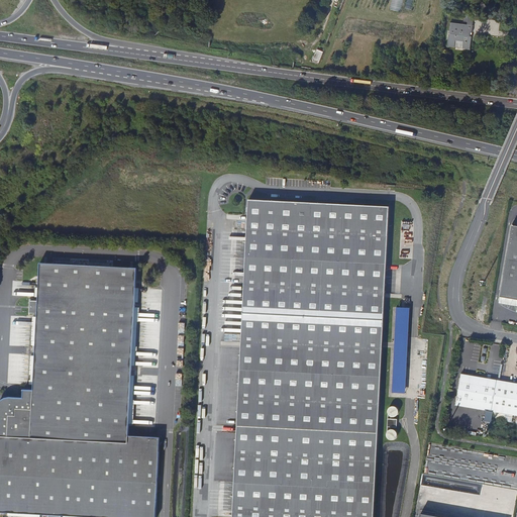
[(392,0),(391,9),(402,11),(403,0),(392,0)]
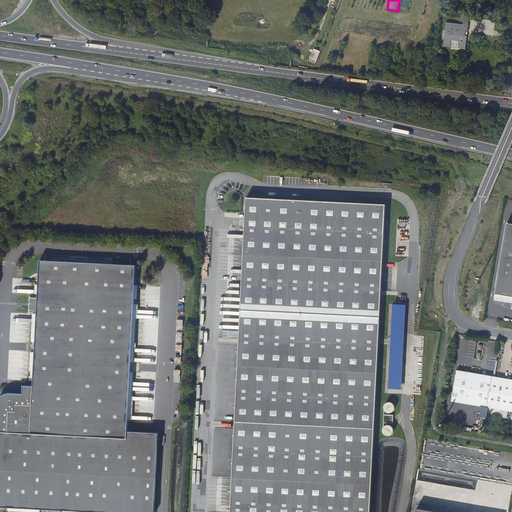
[(469,25),(463,25),(447,23),(444,46),(451,46),(452,40),(460,41),(459,48),(466,48),(467,36),(466,36),(467,32),(468,32),(469,25)]
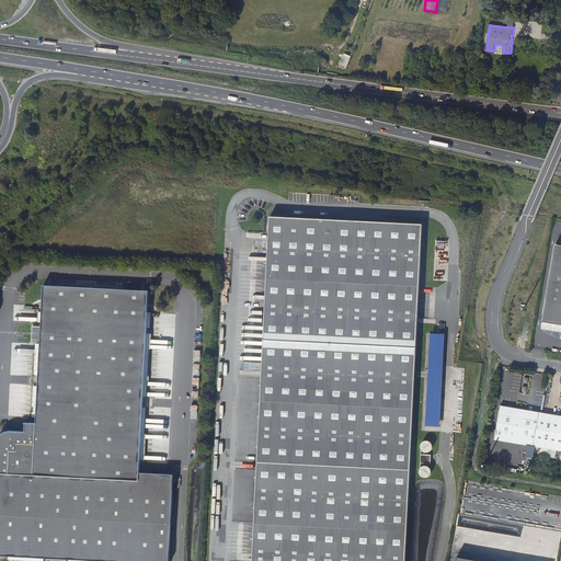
[(346,68),(352,56),(351,56),(344,54),(340,65),(346,68)]
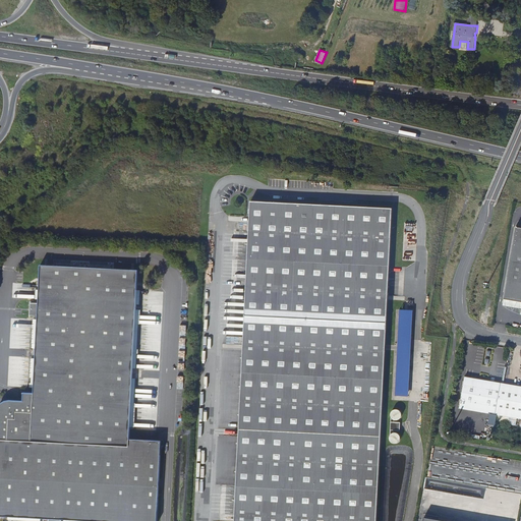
[(461,88),(464,88),(470,71),(466,70),(461,88)]
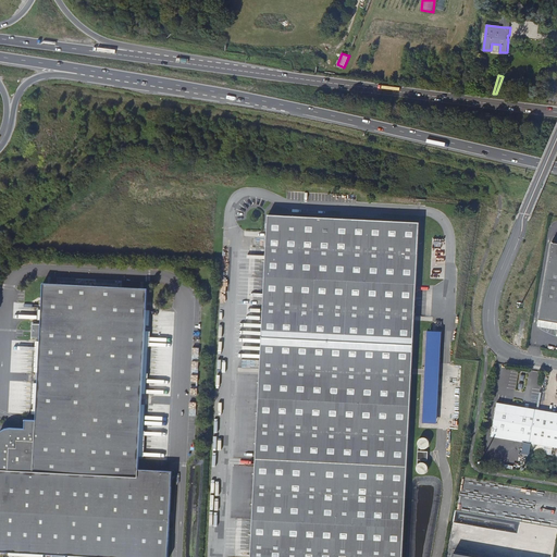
[(403,556),(421,222),(270,214),(250,556),(403,556)]
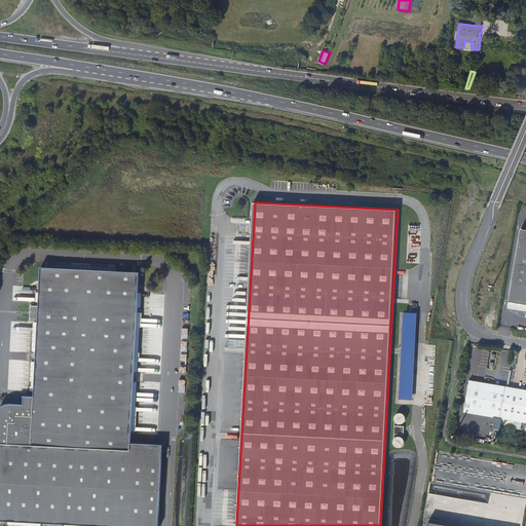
[(525,228),(523,228),(522,227),(509,301),(525,304),(525,228)]
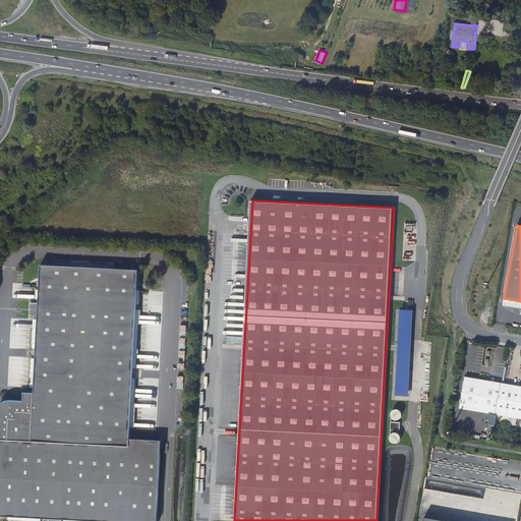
[(137,289),(138,270),(41,265),(39,290),(39,299),(39,303),(31,303),(31,315),(38,315),(38,320),(36,348),(36,358),(34,388),(34,393),(23,393),(23,401),(11,400),(5,401),(0,405),(0,516),(8,517),(41,518),(49,519),(49,520),(62,520),(64,520),(78,520),(92,520),(157,520),(162,441),(129,439),(129,426),(132,377),(133,367),(136,308),(136,304),(137,289)]
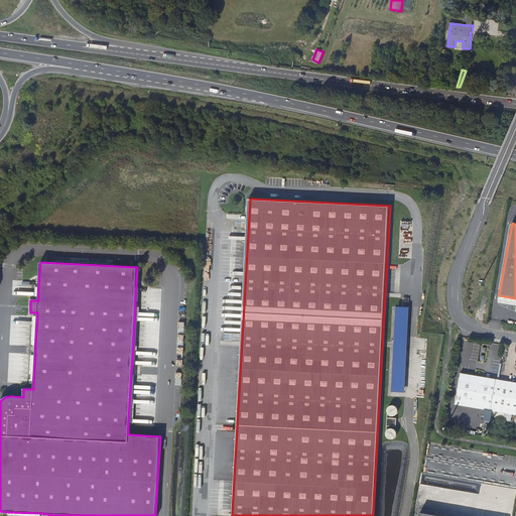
[(515,298),(499,295),(498,301),(501,304),(503,306),(505,307),(508,308),(511,310),(513,310),(515,311),(515,298)]
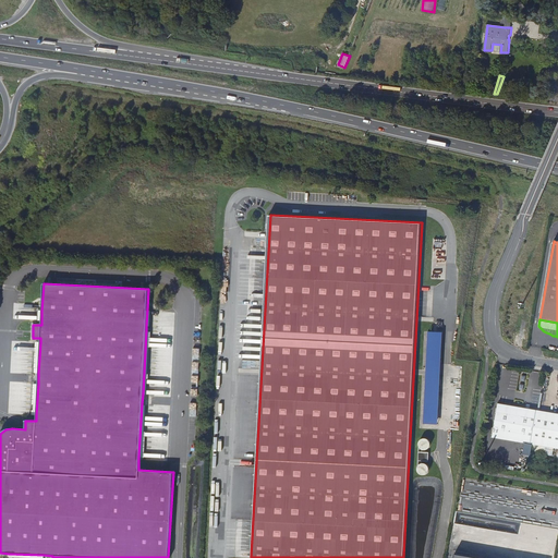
[(438,424),(443,331),(428,330),(424,423),(438,424)]
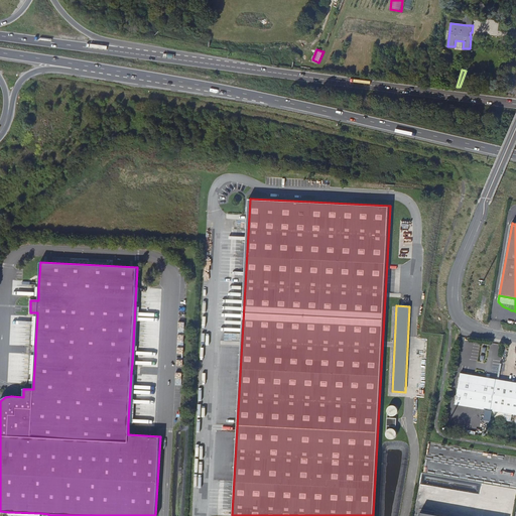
[(460,372),(454,403),(492,410),(498,379),(460,372)]
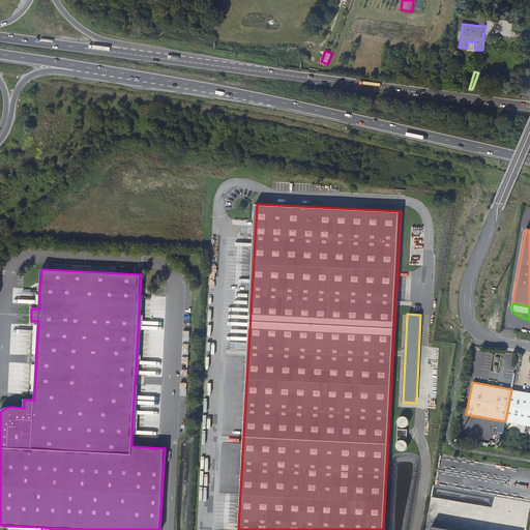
[(529,391),(511,389),(505,421),(529,425),(529,391)]
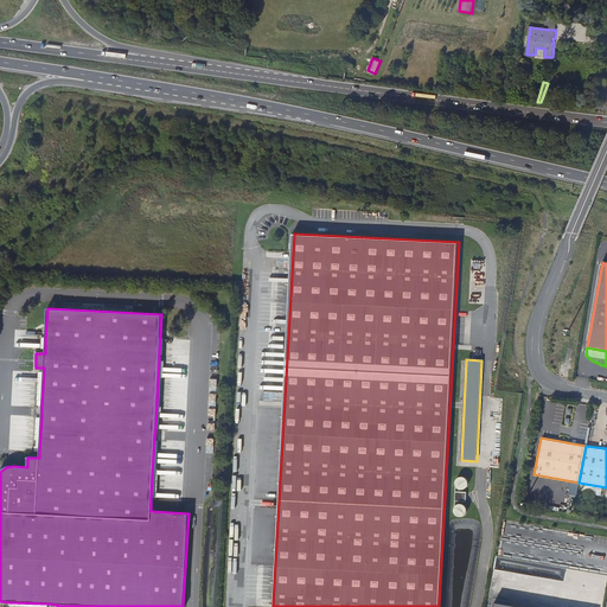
[(462,475),(461,477),(459,477),(458,478),(457,479),(455,480),(455,483),(455,484),(455,486),(457,487),(457,489),(459,490),(460,491),(461,492),(464,492),(465,491),(467,491),(468,490),(470,489),(471,487),(471,485),(471,484),(471,481),(470,480),(468,479),(467,478),(466,477),(465,477),(462,475)]
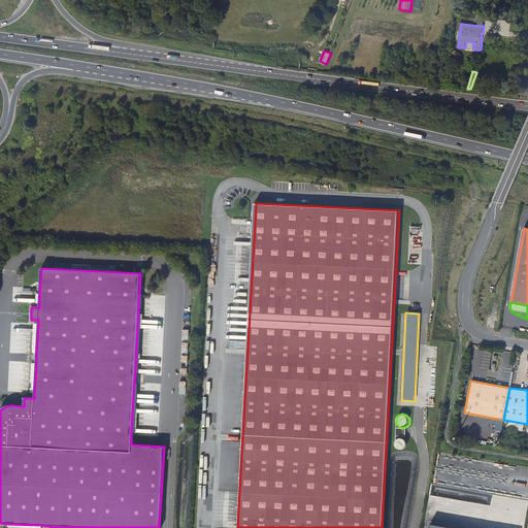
[(402,437),(401,437),(400,437),(398,438),(397,439),(396,440),(395,441),(395,442),(395,444),(395,446),(395,448),(396,449),(397,450),(398,451),(400,451),(401,451),(402,451),(404,451),(405,450),(406,449),(407,448),(408,447),(408,444),(408,443),(408,442),(407,440),(406,439),(405,438),(404,438),(402,437)]
